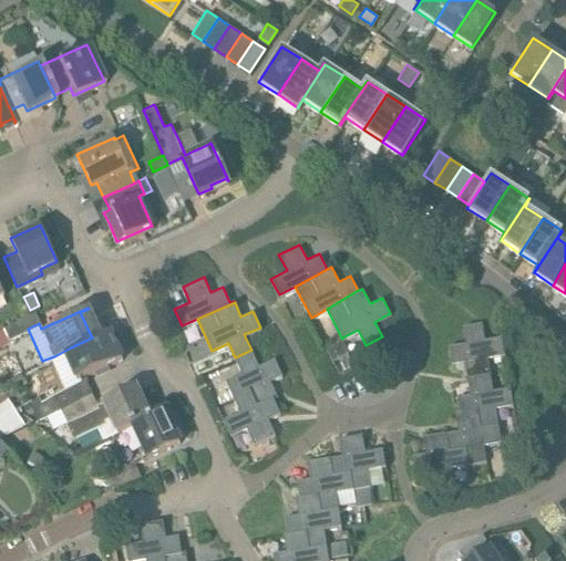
[(35,311),(3,324),(4,326),(9,336),(28,329),(39,323),(41,323),(35,311)]
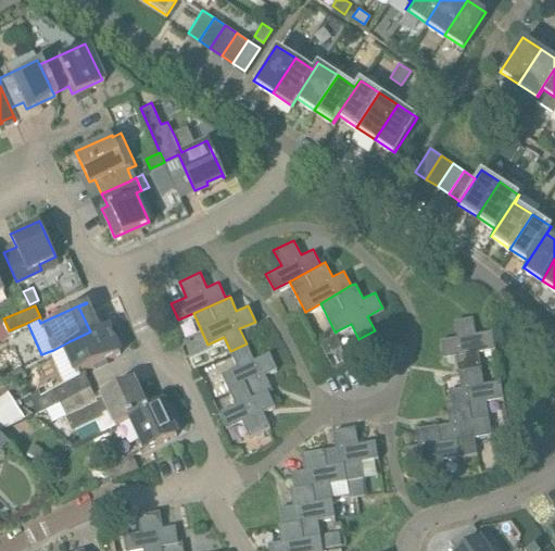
[(494,347),(492,329),(475,333),(472,316),(454,318),(456,335),(439,338),(442,355),(455,353),(457,370),(480,366),(477,350),(494,347)]
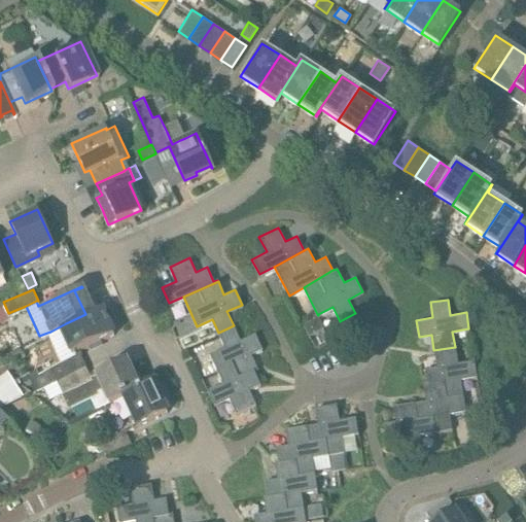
[(66,323),(77,348),(113,332),(102,307),(85,314),(66,323)]
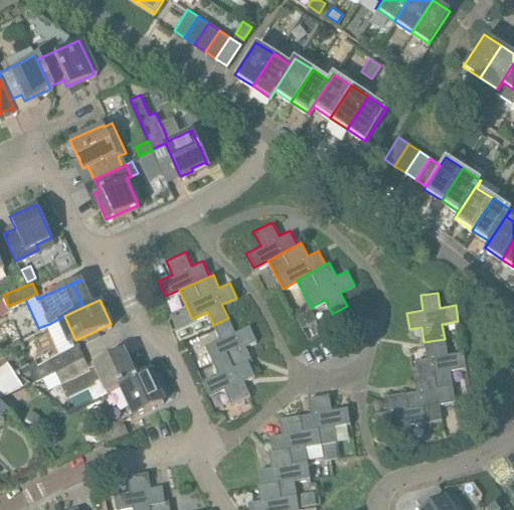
[(310,307),(296,315),(302,325),(316,317),(311,307),(311,308),(310,307)]
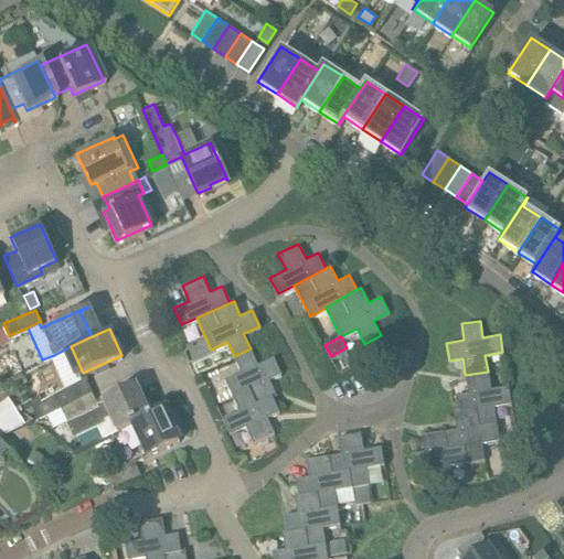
[(238,410),(275,393),(268,378),(280,373),(273,356),(257,364),(251,348),(234,356),(241,372),(224,378),(238,409),(238,410)]
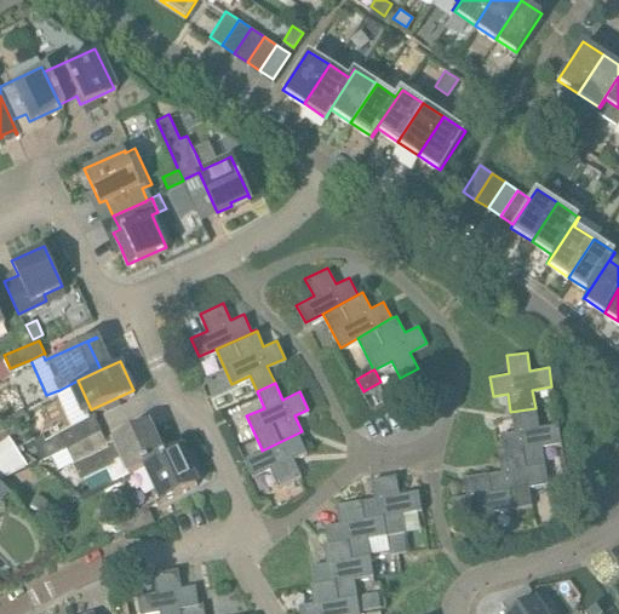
[(527,465),(544,463),(542,446),(561,442),(557,423),(538,425),(536,408),(510,412),(513,430),(499,432),(502,451),(525,447),(527,465)]
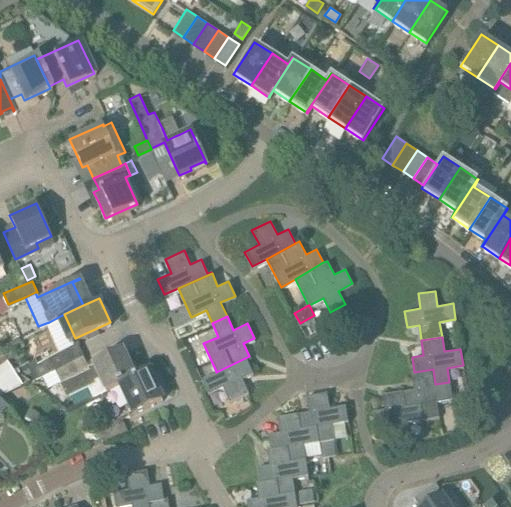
[(58,350),(50,354),(55,365),(83,353),(77,341),(58,350)]
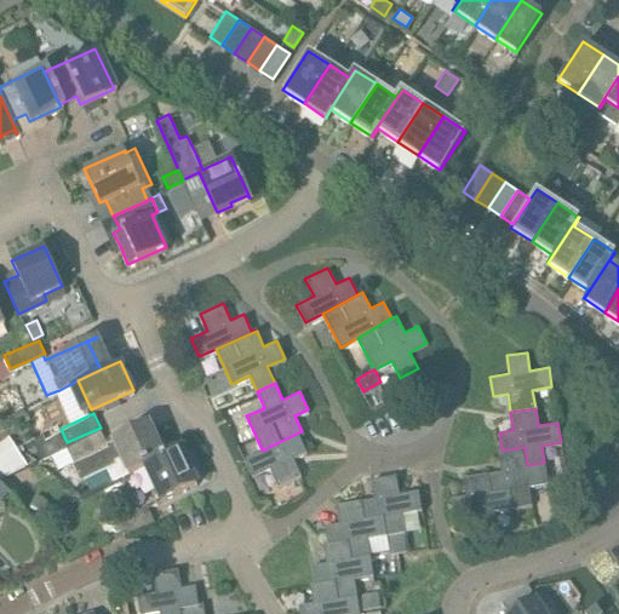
[(145,464),(164,455),(147,420),(107,440),(101,428),(67,442),(75,459),(74,460),(81,476),(115,460),(114,457),(120,454),(129,471),(145,464)]
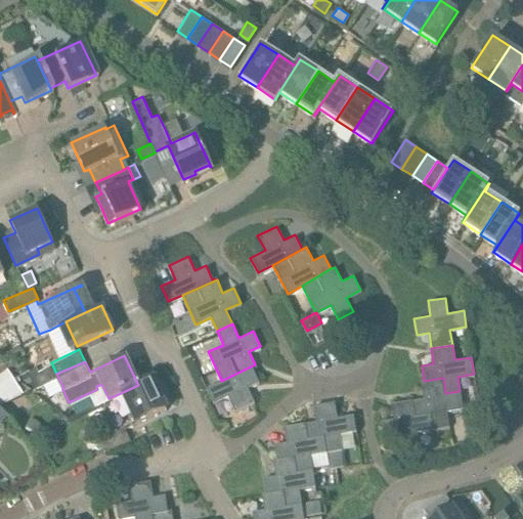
[(42,381),(56,374),(51,362),(37,370),(35,364),(14,374),(30,386),(31,387),(42,381)]
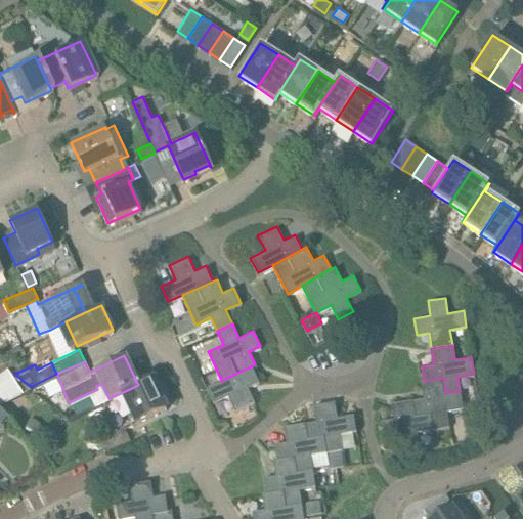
[(234,409),(254,400),(247,386),(258,381),(252,366),(256,365),(255,364),(221,381),(221,380),(206,387),(213,402),(227,395),(234,409)]
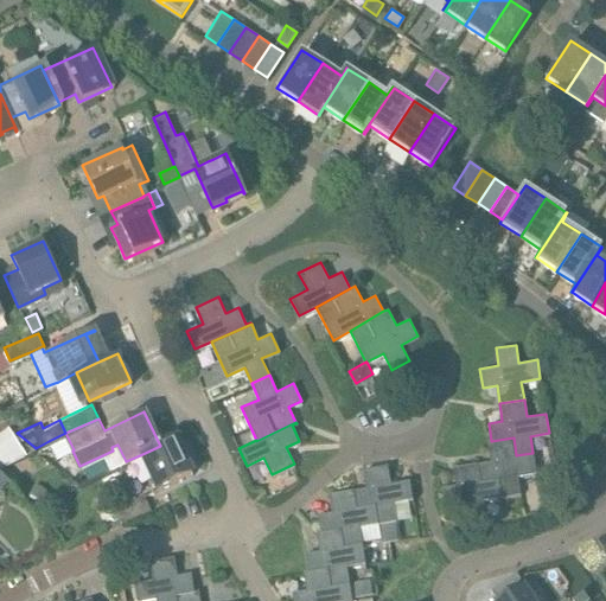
[(26,452),(8,424),(0,429),(0,464),(26,452)]
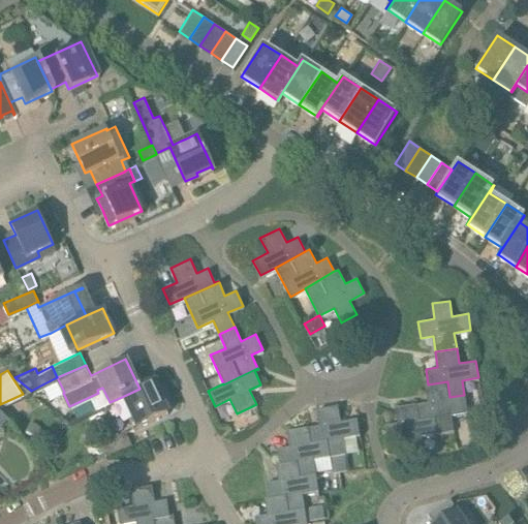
[(137,425),(167,410),(153,381),(140,389),(124,396),(137,425)]
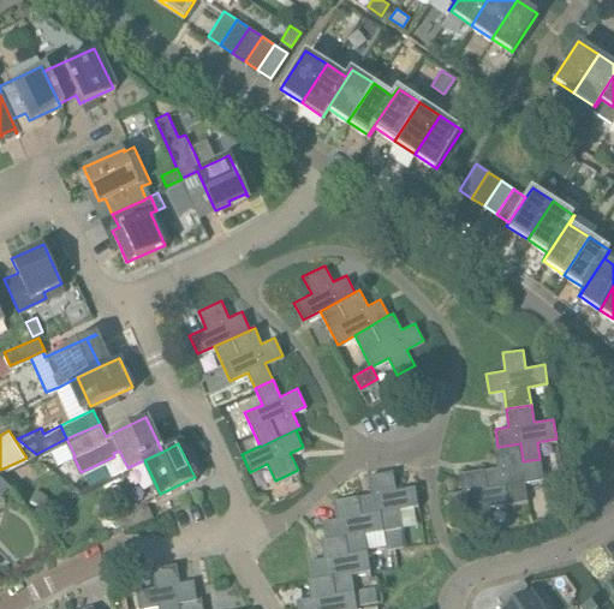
[(543,478),(540,459),(523,461),(520,443),(498,447),(493,447),(496,466),(486,467),(488,487),(508,484),(512,502),(526,500),(524,482),(543,478)]
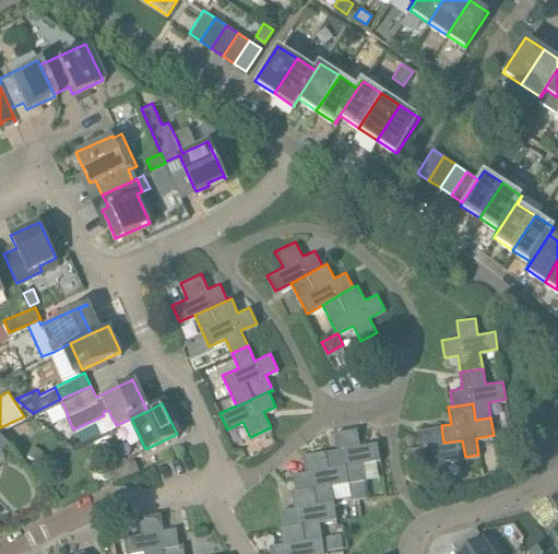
[(444,460),(465,457),(462,440),(443,443),(441,425),(416,429),(419,446),(406,448),(408,466),(426,463),(429,480),(447,476),(444,460)]
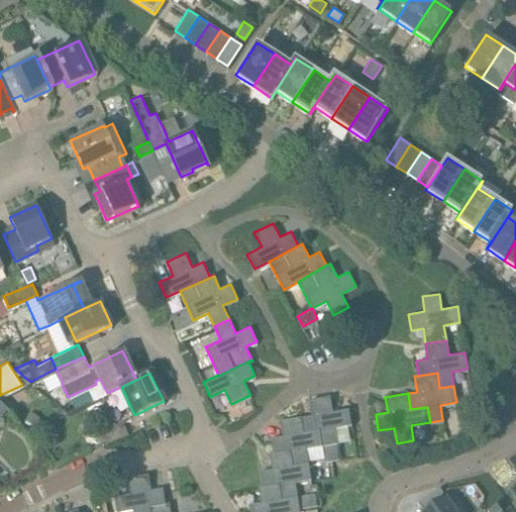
[(337,442),(335,427),(350,425),(348,408),(332,411),(329,396),(308,399),(311,414),(302,415),(305,432),(323,429),(326,444),(336,442),(337,442)]
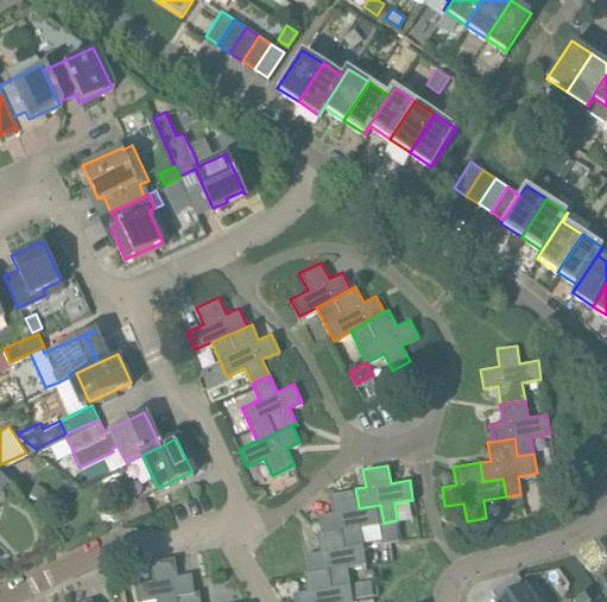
[(29,490),(43,498),(48,488),(33,481),(29,490)]
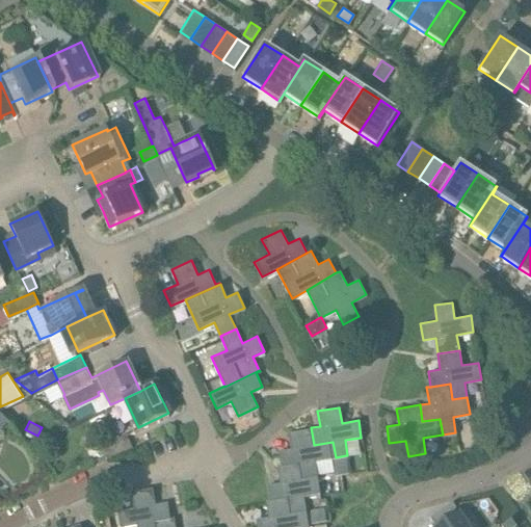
[(332,458),(336,457),(333,442),(314,445),(311,427),(288,431),(290,447),(277,449),(281,465),(301,462),(303,478),(317,476),(314,460),(332,458)]
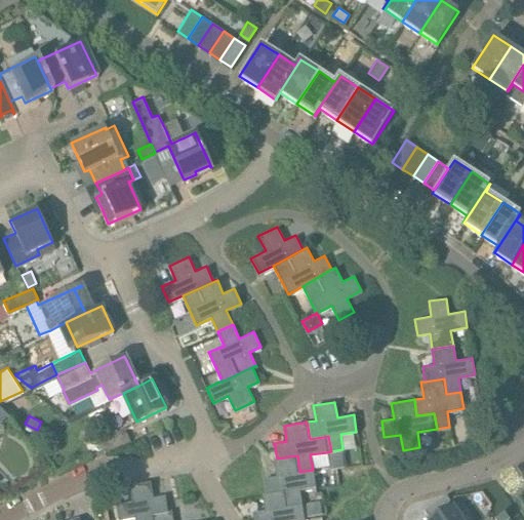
[(124,427),(95,440),(106,449),(129,438),(124,427)]
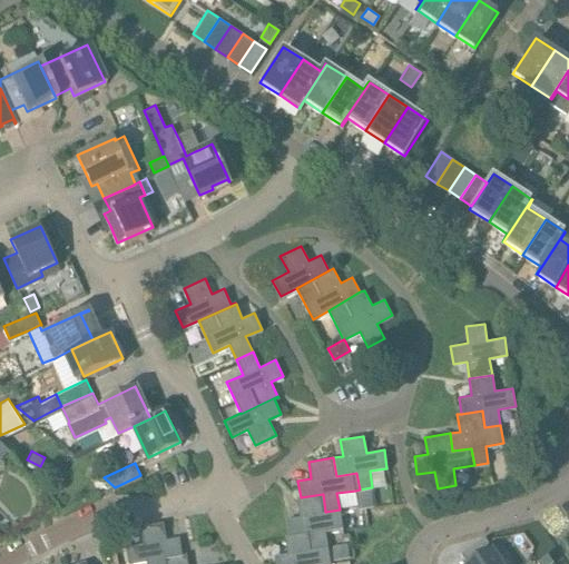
[(360,490),(355,491),(357,507),(373,505),(371,487),(360,490)]
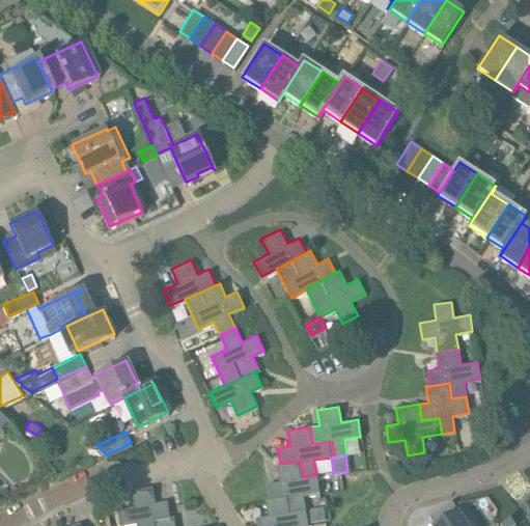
[(318,491),(316,475),(303,477),(301,461),(280,464),(276,465),(278,480),(266,482),(269,498),(288,495),(290,510),(305,507),(303,494),(318,491)]
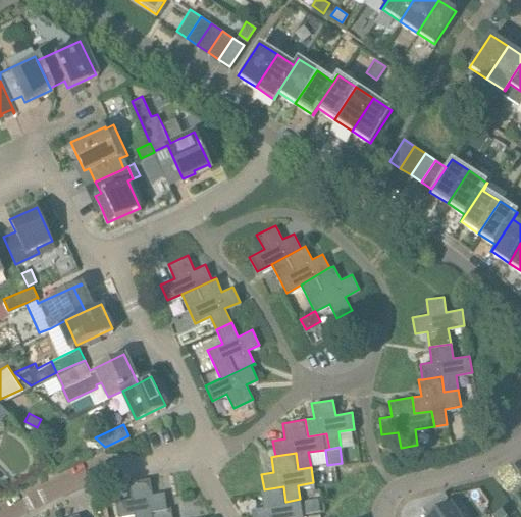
[(131,497),(114,500),(117,516),(133,514),(166,507),(165,499),(164,492),(152,494),(149,478),(128,481),(131,497)]
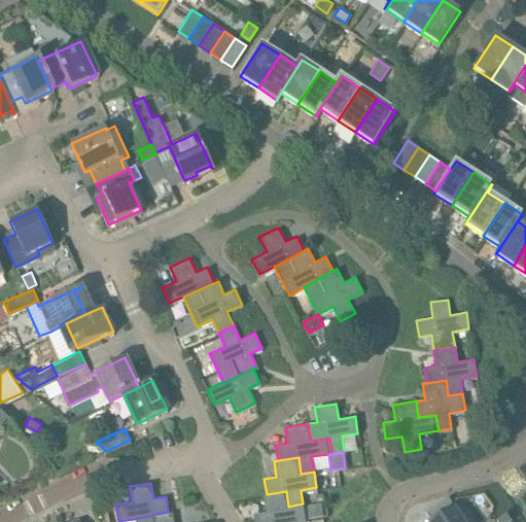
[(265,511),(253,513),(254,521),(299,521),(306,521),(305,518),(323,515),(320,500),(303,505),(288,507),(286,491),(267,494),(263,495),(265,511)]
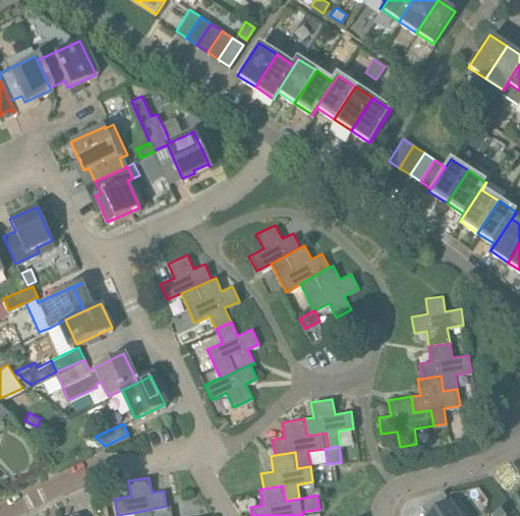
[(420,505),(427,515),(459,515),(442,491),(420,505)]
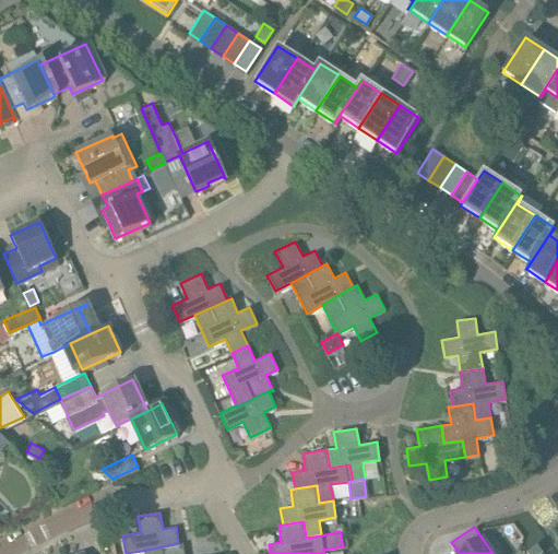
[(183,553),(182,543),(142,551),(142,553),(183,553)]
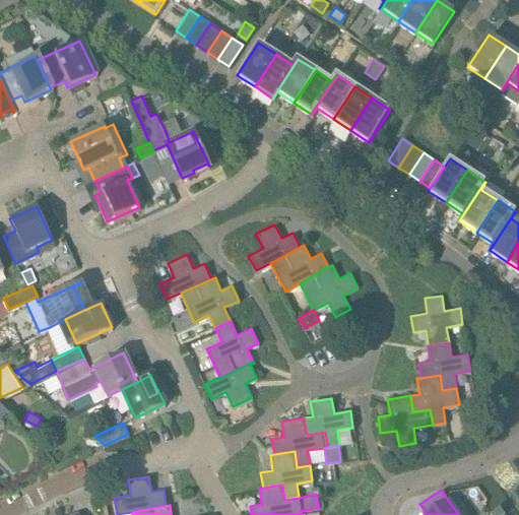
[(500,514),(504,513),(499,505),(489,512),(491,514),(500,514)]
